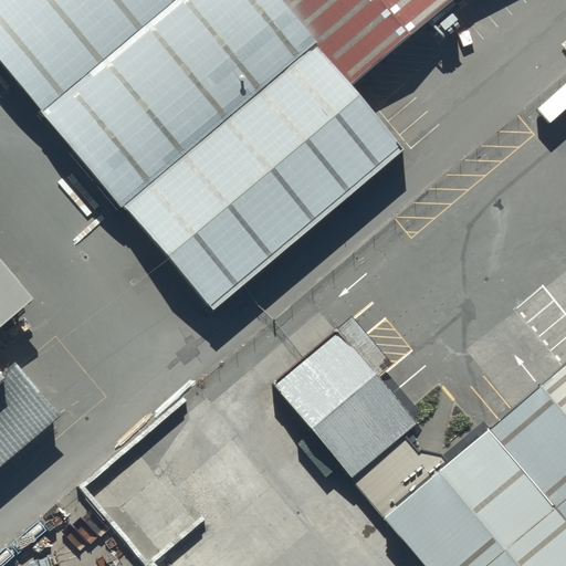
[(271,0),(0,0),(0,60),(209,312),(399,154),(321,60),(271,0)]
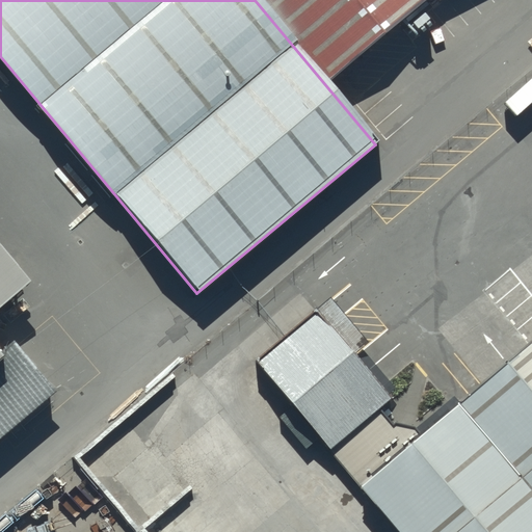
[(255,0),(301,56),(369,0),(255,0)]
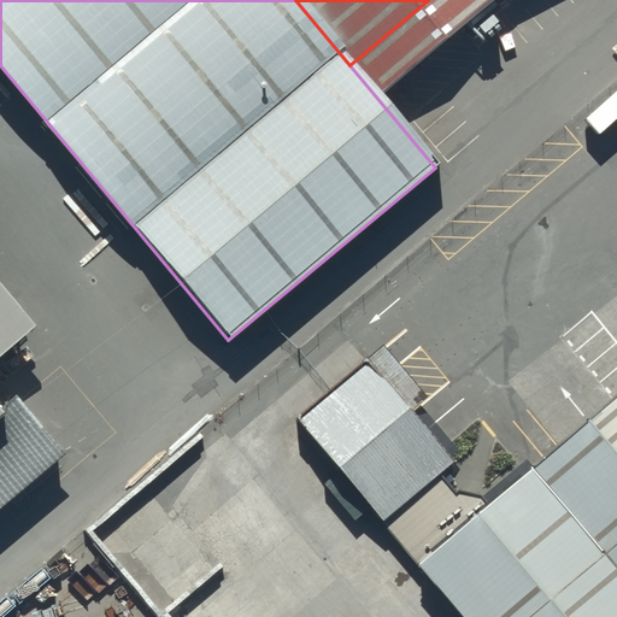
[(0,413),(4,411),(0,405),(0,356),(36,327),(0,282),(0,413)]
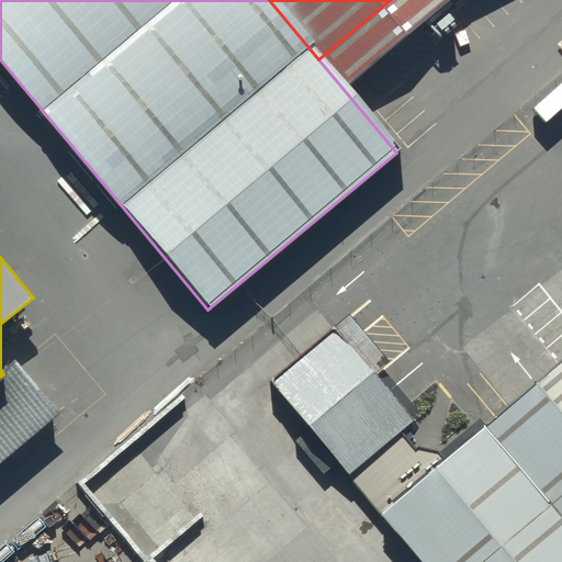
[(404,400),(326,306),(265,357),(343,450),(404,400)]
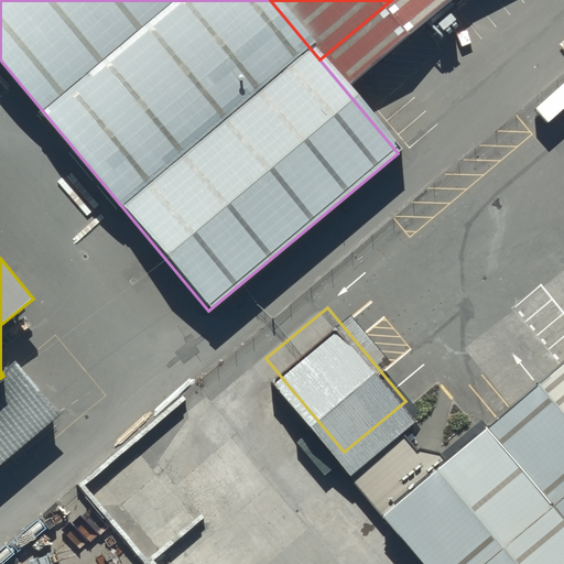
[(563,563),(563,362),(382,512),(425,563),(563,563)]
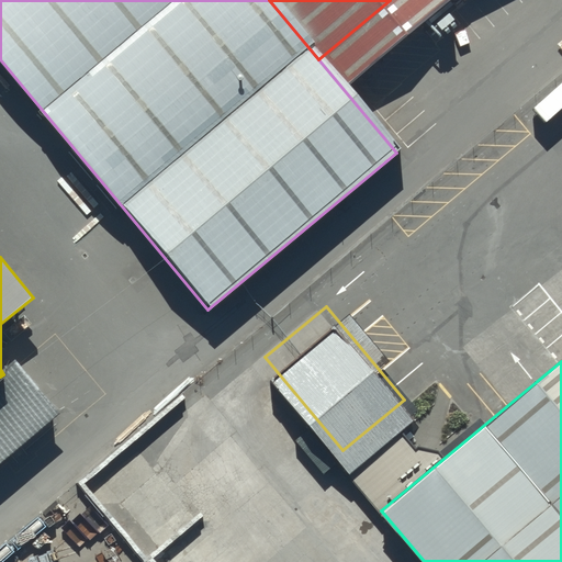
[(19,362),(3,374),(0,377),(0,458),(58,412),(19,362)]
